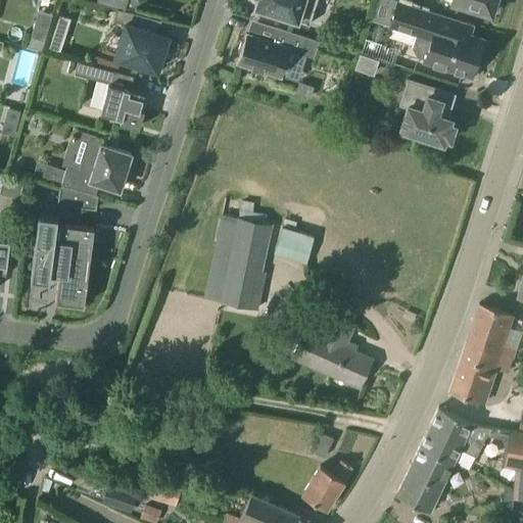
[(129,0),(133,6),(139,8),(144,6),(145,0),(129,0)]
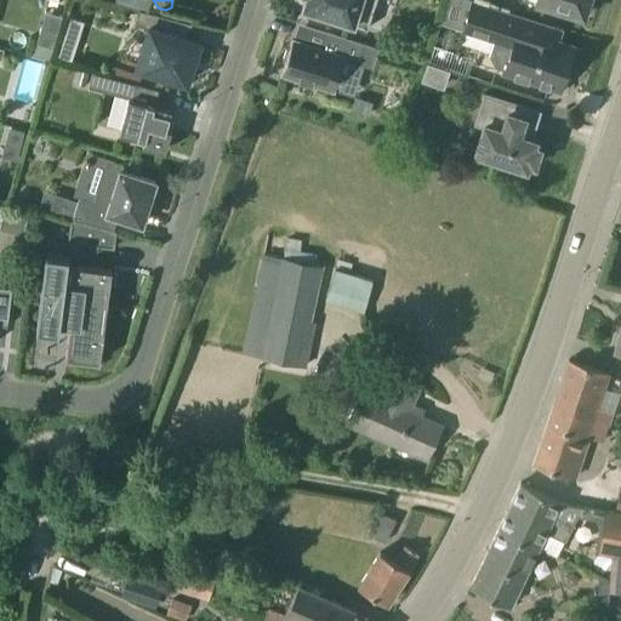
[(305,0),(303,9),(368,29),(376,0),(305,0)]
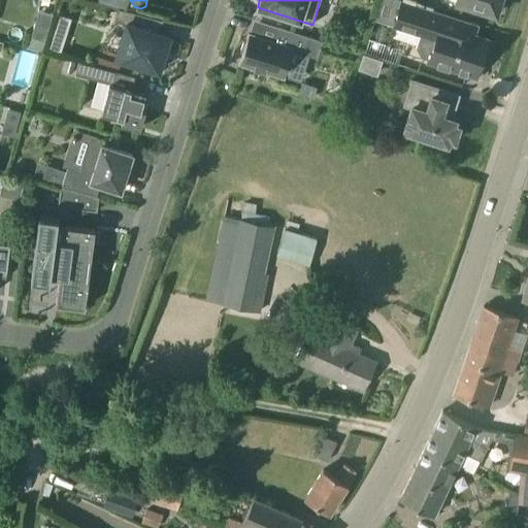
[(380,0),(373,21),(394,28),(402,0),(401,0),(380,0)]
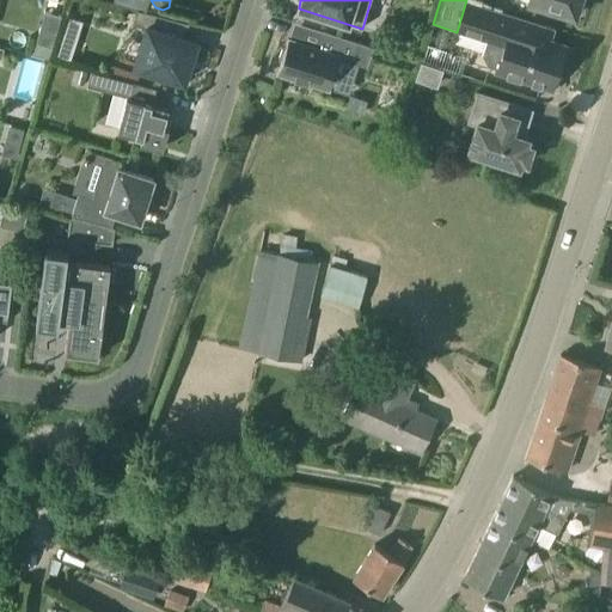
[(487,42),(488,40),(499,43),(503,51),(497,69),(552,87),(554,83),(558,84),(563,68),(558,67),(564,47),(550,42),(554,29),(466,0),(457,32),(487,42)]
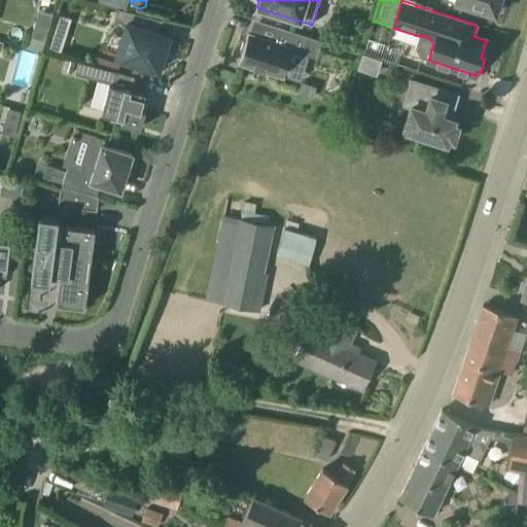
[(457,0),(457,1),(461,3),(460,6),(476,11),(477,7),(495,13),(495,11),(499,12),(503,0),(501,0),(457,0)]
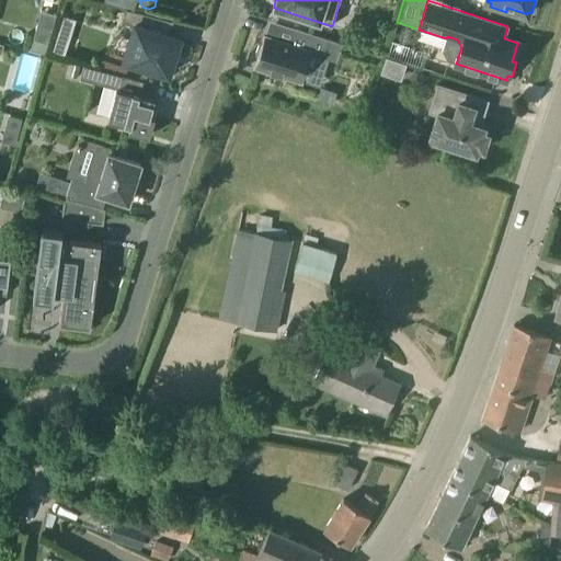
[(126,9),(122,21),(135,25),(123,60),(169,75),(173,63),(171,63),(174,55),(175,55),(181,37),(170,34),(174,21),(126,9)]
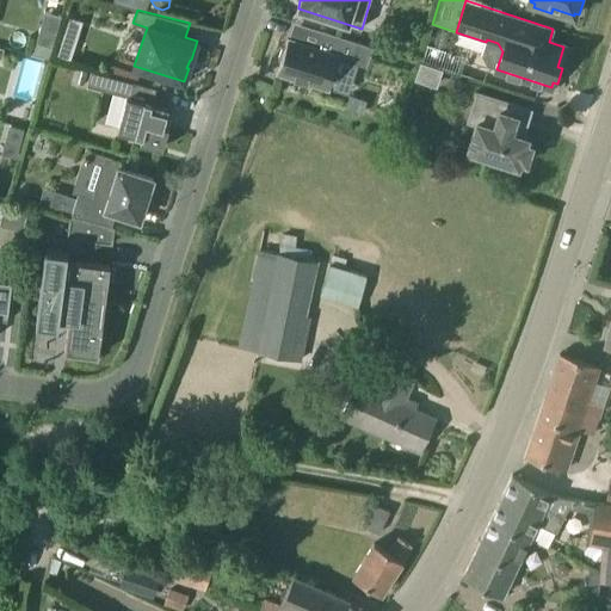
[(69,59),(82,20),(68,16),(55,54),(69,59)]
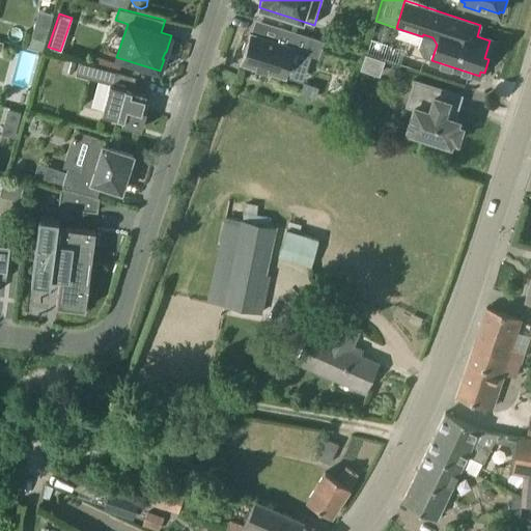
[(34,23),(27,47),(28,47),(42,51),(49,27),(36,24),(34,23)]
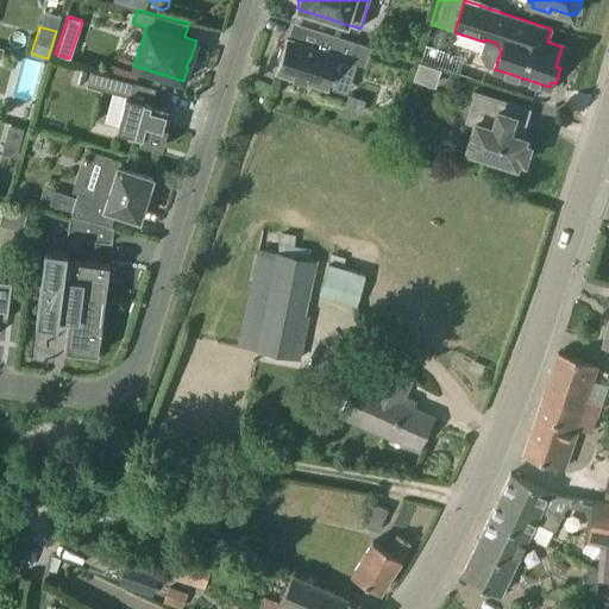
[(350,61),(356,43),(322,31),(316,49),(287,39),(284,48),(281,50),(277,60),(280,63),(277,71),(328,88),(338,57),(350,61)]
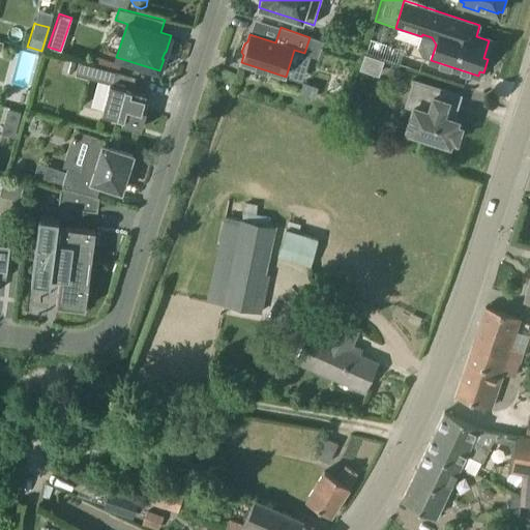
[(384,60),(364,54),(359,69),(379,76),(384,60)]
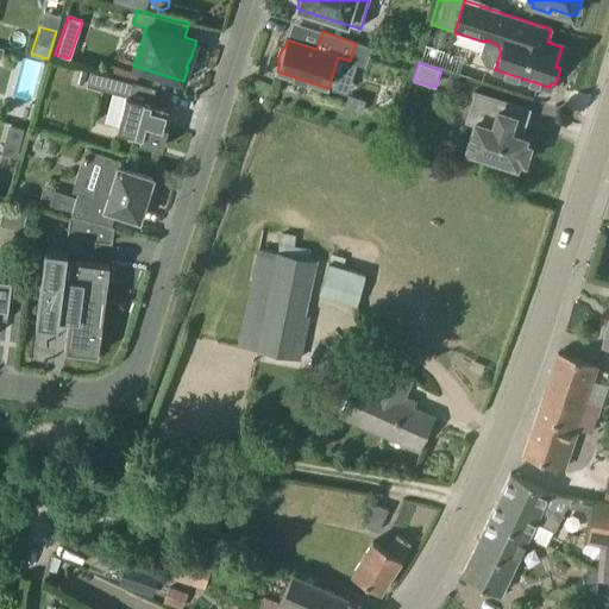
[(75,67),(71,81),(87,86),(90,70),(75,67)]
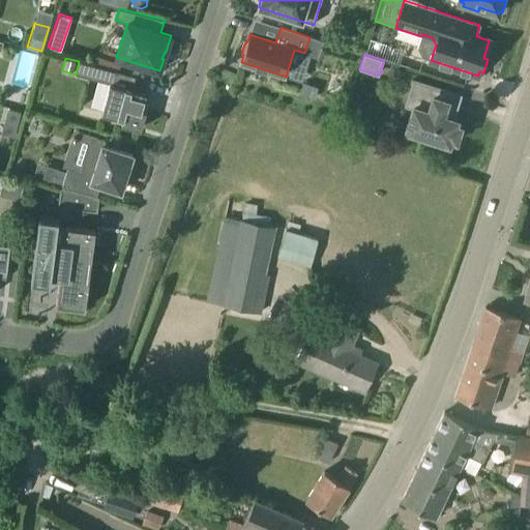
[(79,61),(76,75),(90,78),(93,65),(79,61)]
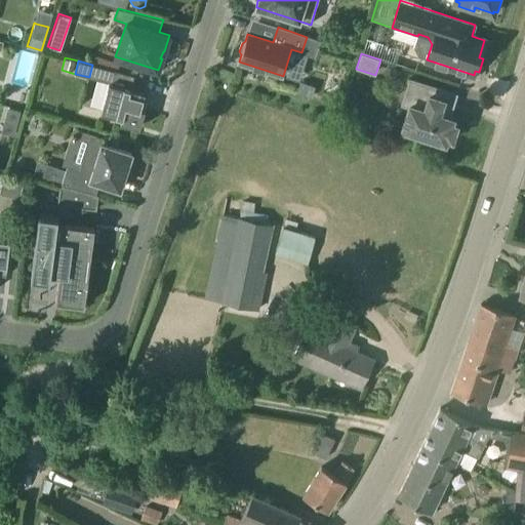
[(109,82),(102,112),(122,118),(121,123),(138,128),(142,128),(146,110),(144,110),(140,109),(145,92),(130,88),(134,76),(113,70),(109,82)]
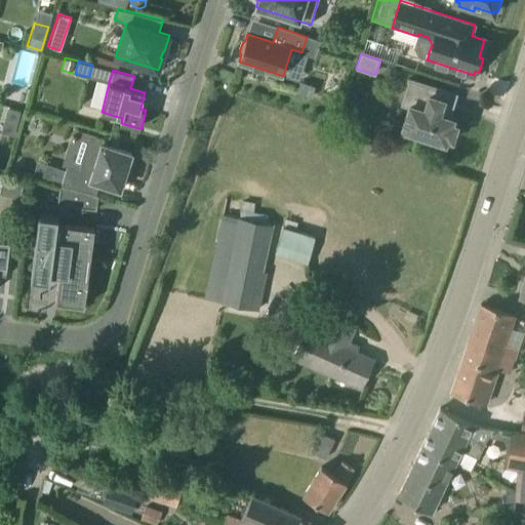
[(403,105),(409,107),(402,130),(417,134),(416,138),(431,144),(432,139),(445,144),(447,138),(452,140),(457,125),(452,124),(453,119),(443,116),(446,109),(447,109),(451,93),(410,80),(403,105)]
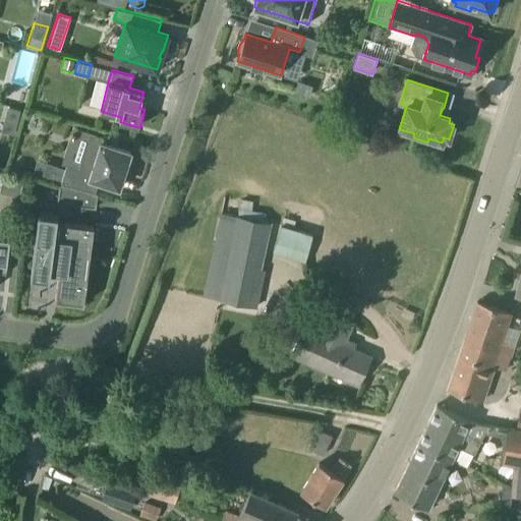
[(7,108),(4,119),(16,122),(19,111),(7,108)]
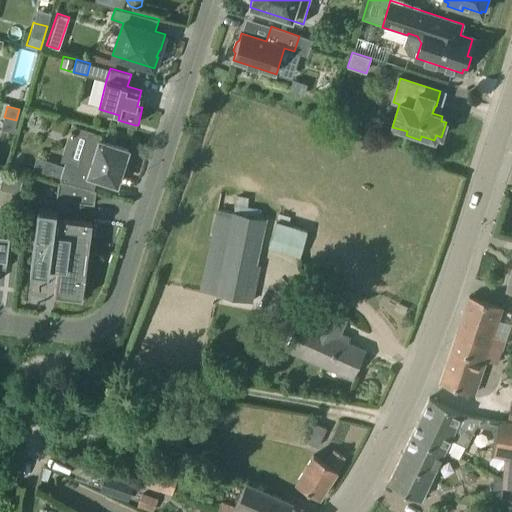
[(60,180),(60,181),(92,189),(96,178),(117,185),(128,149),(100,140),(101,135),(89,131),(78,165),(66,162),(60,180)]
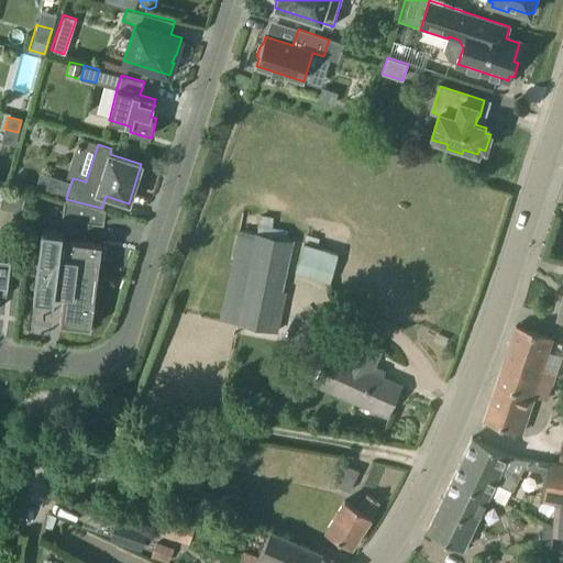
[(2,192),(0,203),(0,208),(22,213),(25,198),(2,192)]
